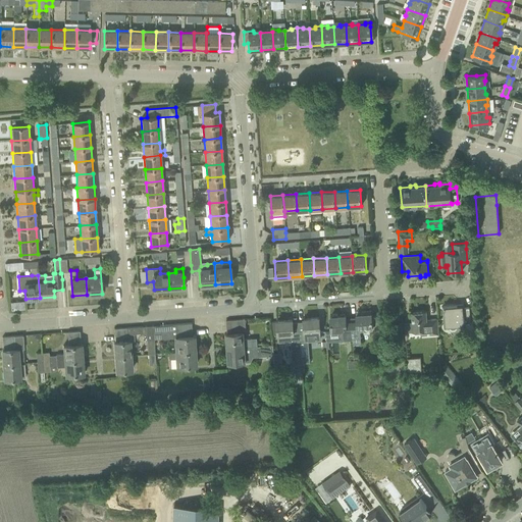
[(461,325),(465,325),(466,333),(467,335),(467,336),(468,337),(469,338),(470,340),(471,340),(472,340),(473,340),(473,333),(472,322),(470,322),(470,317),(469,307),(463,308),(463,305),(441,306),(441,308),(444,308),(444,316),(445,326),(449,326),(449,327),(450,328),(451,329),(452,329),(453,329),(454,329),(455,329),(456,328),(456,327),(457,327),(457,326),(457,325),(461,325)]
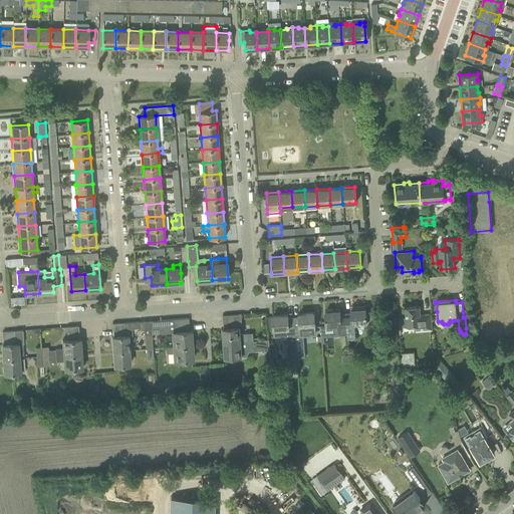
[(350,312),(345,313),(346,332),(347,337),(355,337),(354,323),(356,323),(362,323),(366,322),(365,311),(365,305),(355,306),(356,312),(350,312)]
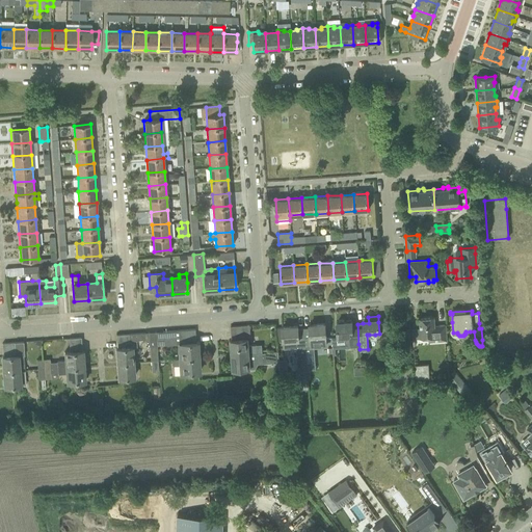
[(420,328),(418,328),(411,328),(413,339),(429,338),(429,342),(447,341),(446,325),(434,325),(434,317),(420,318),(420,328)]
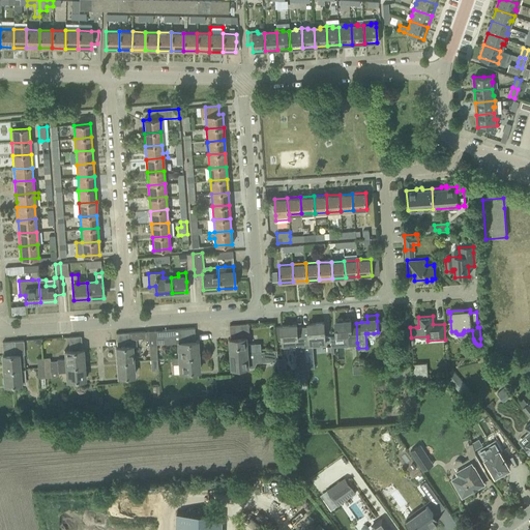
[(357,343),(356,323),(351,323),(351,320),(344,321),(344,319),(337,320),(337,321),(335,321),(335,331),(336,335),(343,335),(344,341),(347,344),(351,344),(357,343)]
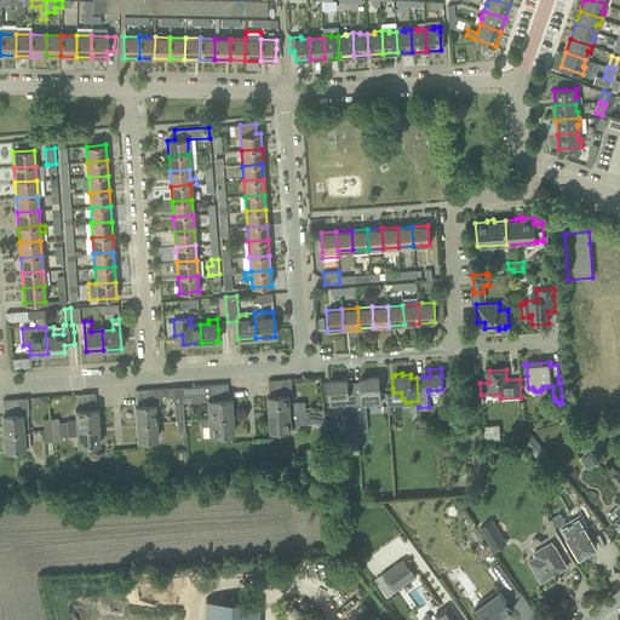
[(361,382),(354,383),(355,405),(357,420),(367,419),(366,405),(380,405),(379,394),(379,389),(378,377),(360,378),(361,382)]
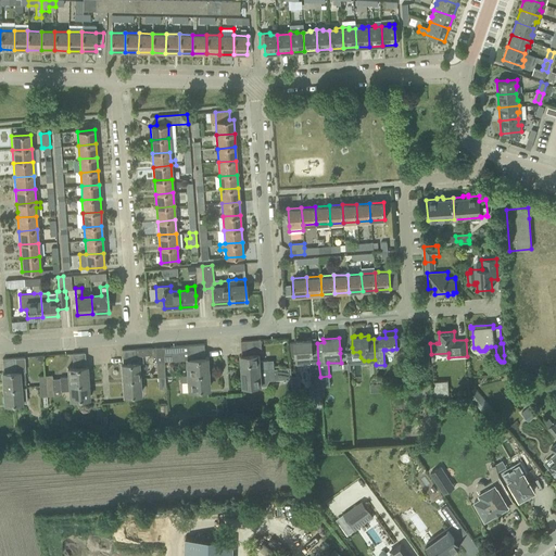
[(260,361),(258,354),(257,340),(253,340),(254,348),(241,349),(242,355),(241,355),(242,370),(274,368),(274,363),(268,363),(268,361),(260,361)]
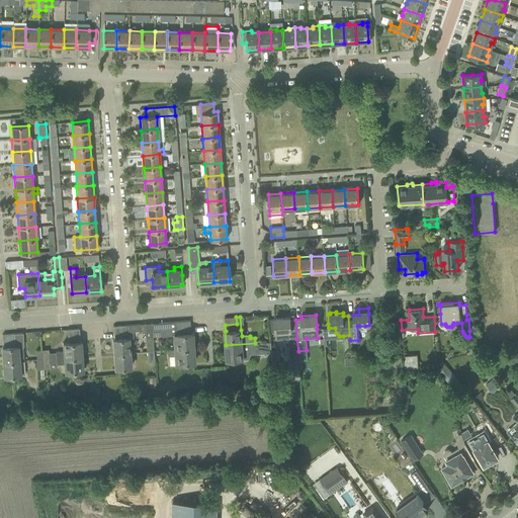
[(237,324),(236,317),(225,318),(225,325),(237,324)]
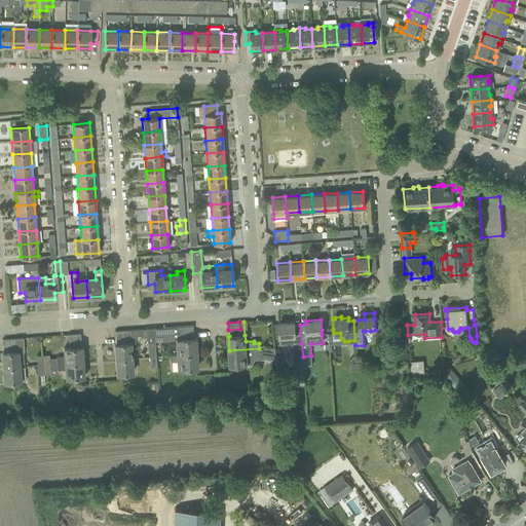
[(294,322),(278,323),(279,337),(280,345),(293,344),(295,367),(303,366),(303,357),(301,343),(300,325),(295,325),(294,322)]
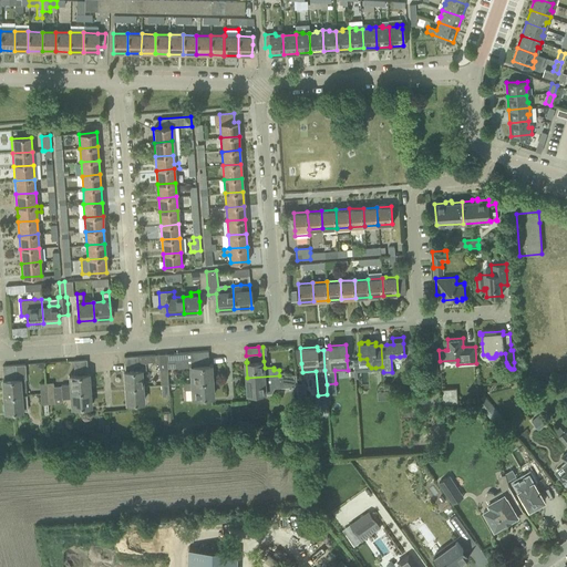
[(209,364),(208,358),(195,359),(194,351),(174,353),(174,354),(166,356),(167,369),(189,368),(191,382),(212,381),(210,364),(209,364)]
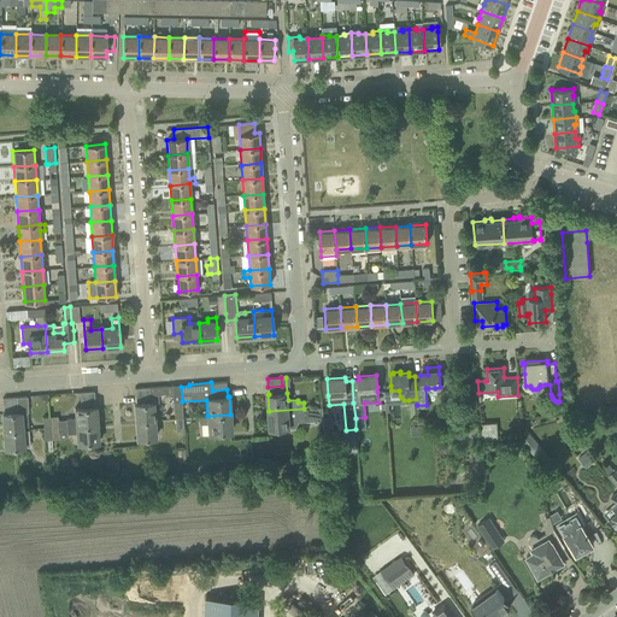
[(181,385),(172,386),(175,418),(176,418),(183,418),(183,410),(182,401),(181,387),(181,385)]
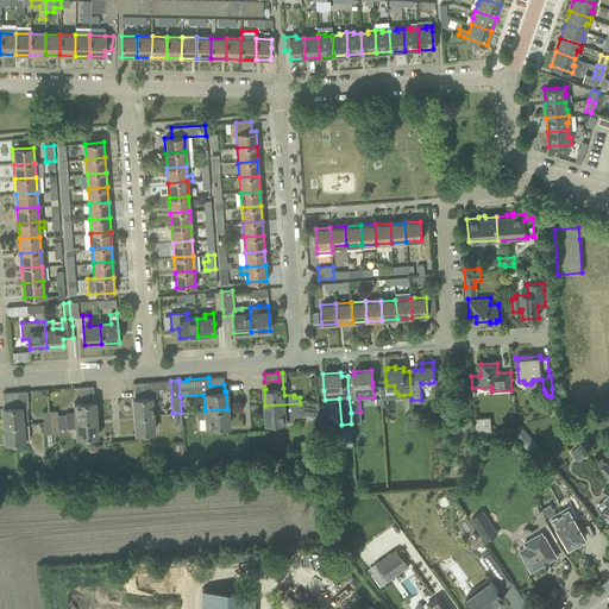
[(152,414),(151,397),(156,397),(156,390),(165,389),(165,381),(148,382),(148,390),(133,391),(135,399),(133,399),(135,416),(152,414)]
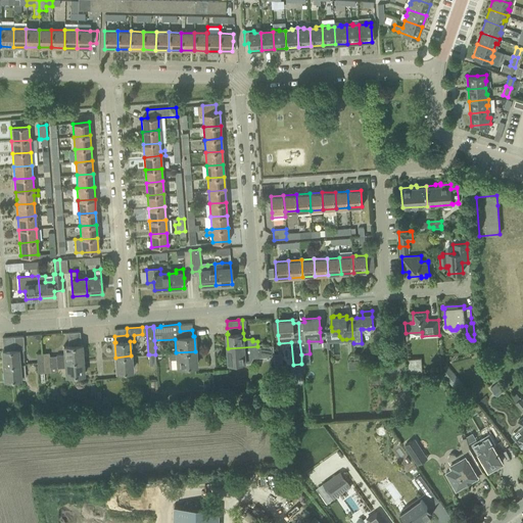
[(3,350),(2,350),(3,366),(25,364),(24,353),(24,349),(24,341),(22,336),(14,336),(15,343),(3,344),(3,350)]
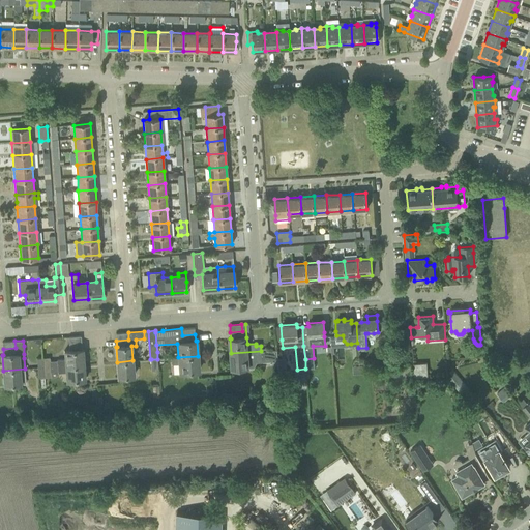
[(84,364),(83,349),(82,350),(81,343),(68,344),(69,350),(64,351),(64,359),(57,360),(57,366),(84,364)]
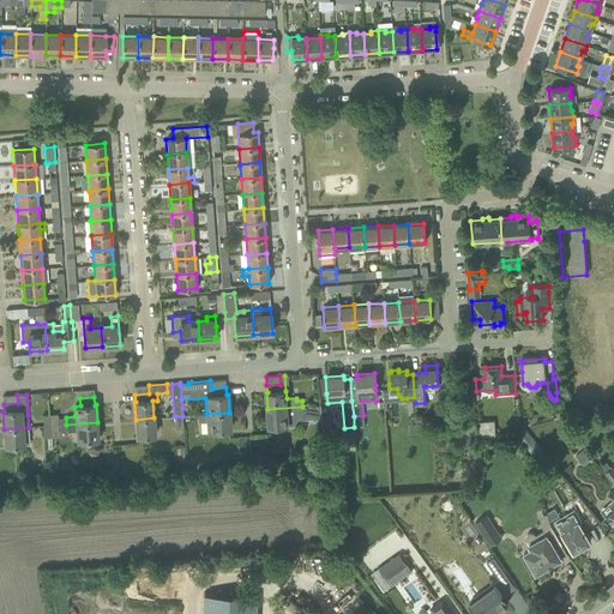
[(321,417),(320,411),(320,405),(302,407),(268,409),(269,427),(295,425),(298,420),(321,417)]
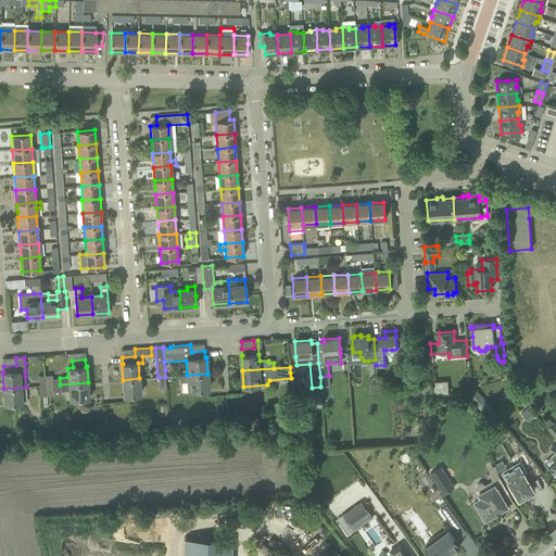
[(209,389),(207,374),(187,375),(179,376),(180,382),(188,382),(188,391),(209,389)]
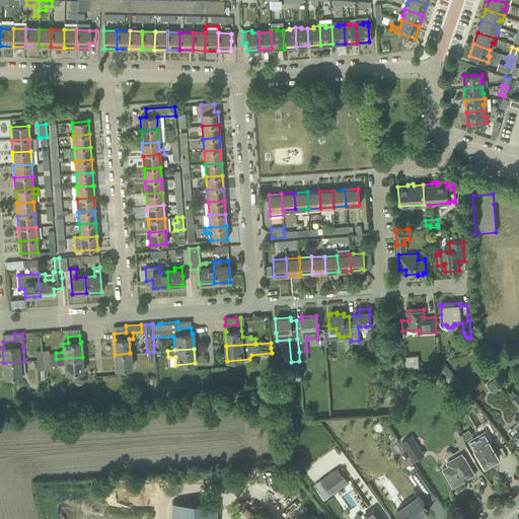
[(131,368),(130,358),(130,353),(115,355),(116,369),(131,368)]
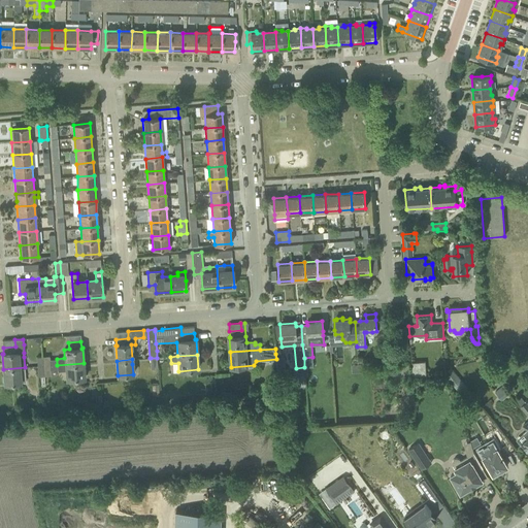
[(84,363),(57,365),(56,365),(57,372),(65,371),(66,380),(85,377),(84,363)]
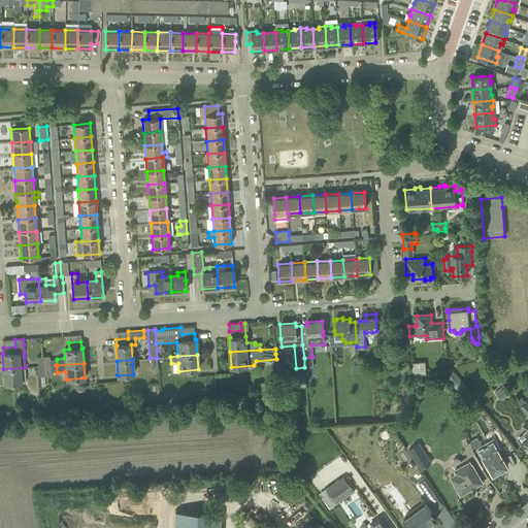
[(21,383),(20,374),(25,373),(25,367),(3,369),(4,384),(21,383)]
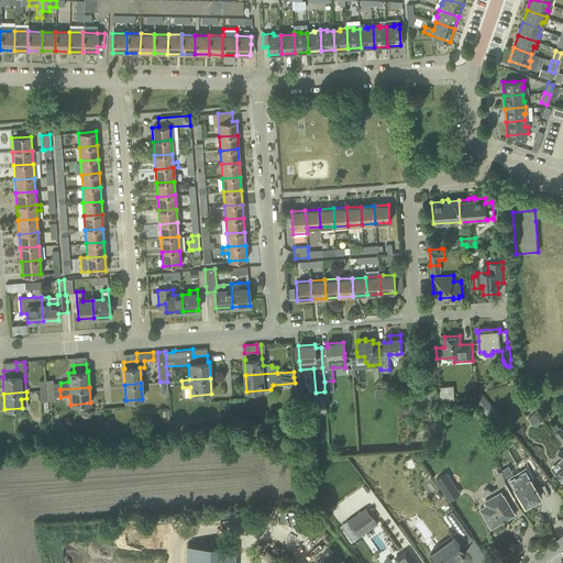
[(505,478),(505,479),(512,474),(507,465),(493,475),(498,483),(505,478)]
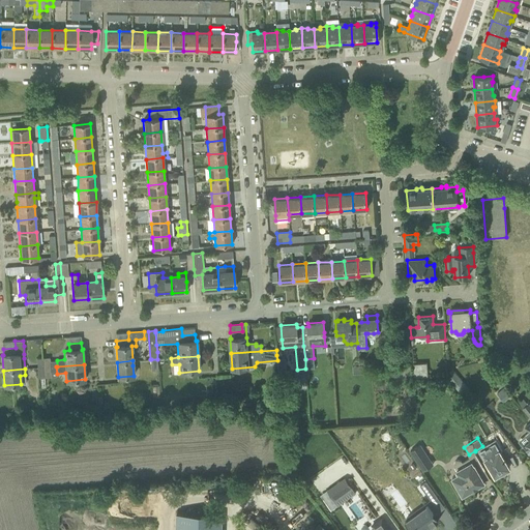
[(508,468),(499,452),(502,450),(496,439),(478,450),(483,461),(486,460),(495,476),(508,468)]
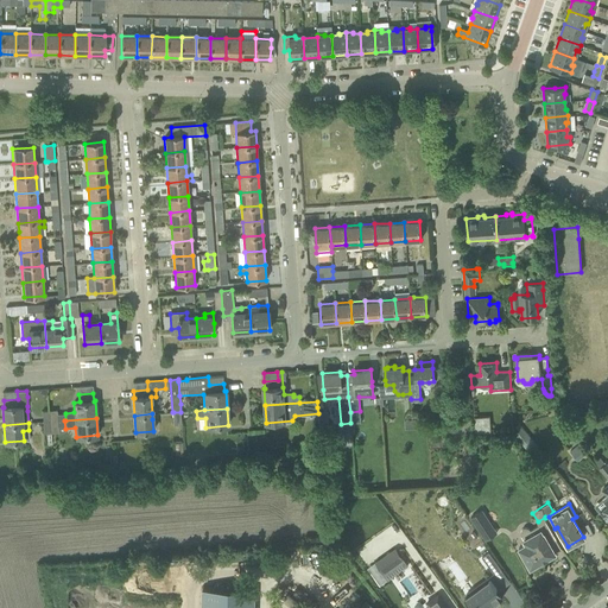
[(482,510),(470,518),(480,533),(493,525),(482,510)]
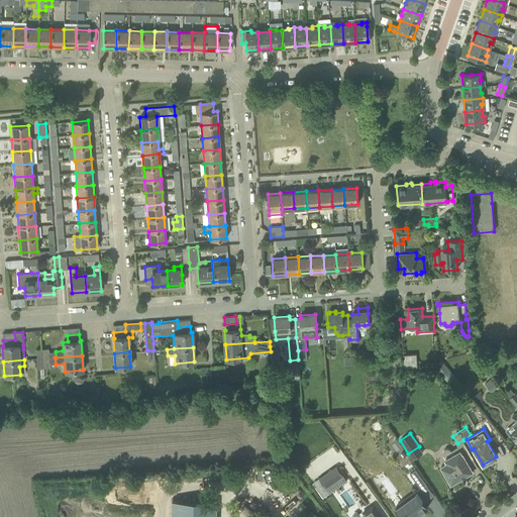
[(467,461),(473,458),(463,443),(450,450),(450,449),(448,448),(447,448),(446,448),(444,449),(443,449),(442,451),(442,452),(442,453),(443,455),(447,462),(441,466),(451,483),(453,482),(454,484),(458,481),(457,479),(459,478),(460,478),(467,475),(466,475),(473,471),(467,461)]
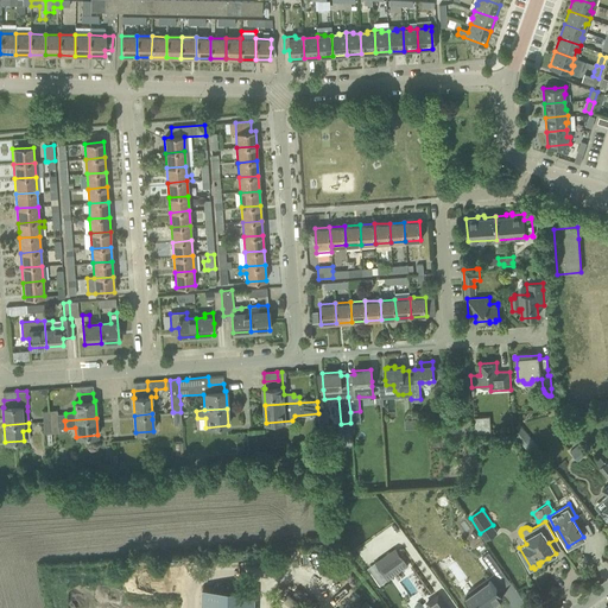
[(488,552),(482,557),(494,572),(495,575),(502,570),(488,552)]
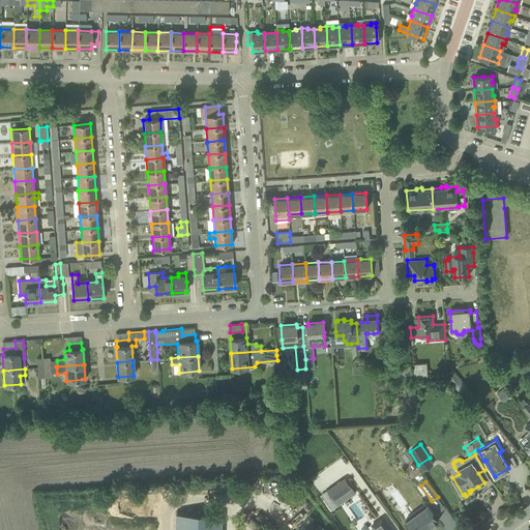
[(351,487),(333,499),(337,505),(340,504),(355,493),(353,490),(351,487)]
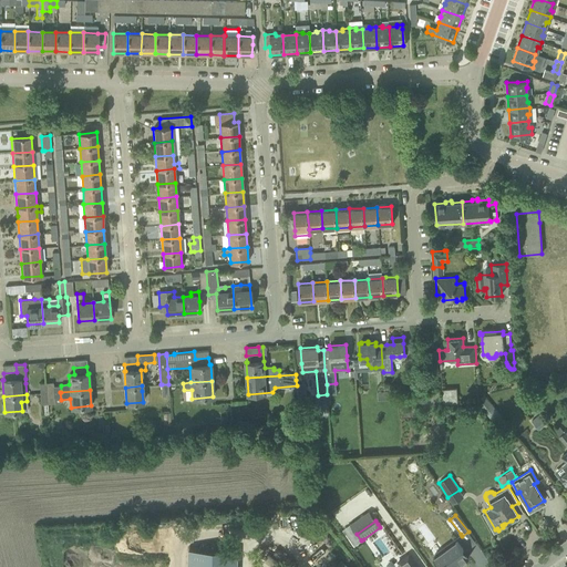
[(434,556),(433,557),(433,558),(434,557),(440,564),(439,565),(440,566),(453,566),(470,556),(468,555),(467,556),(464,552),(465,550),(465,549),(463,547),(457,539),(455,540),(434,556)]
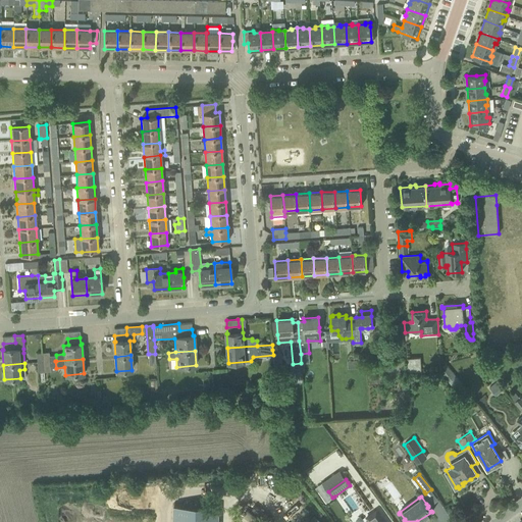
[(170,506),(169,521),(216,521),(217,507),(170,506)]
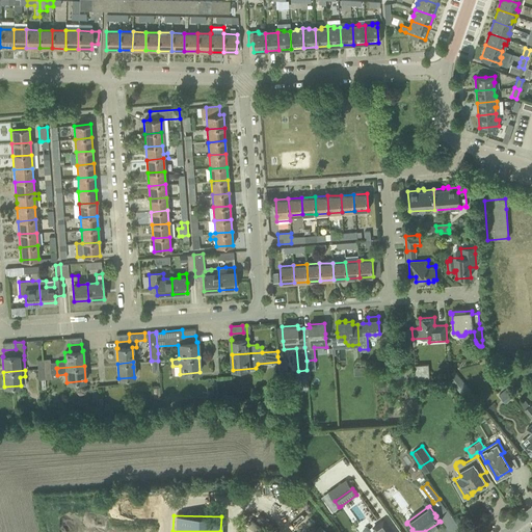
[(258,531),(264,531),(266,530),(251,520),(247,525),(258,531)]
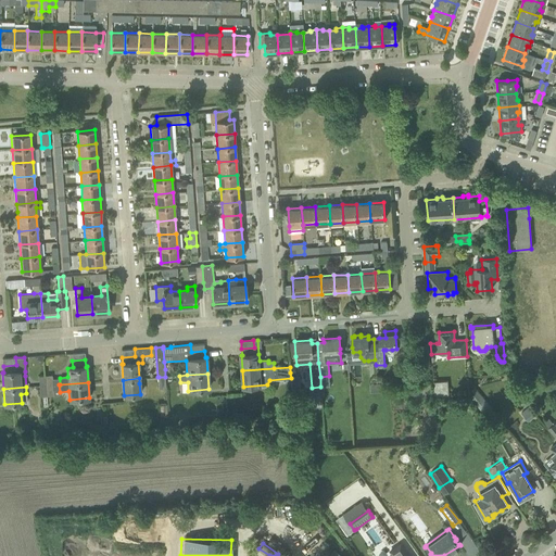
[(409,555),(401,543),(399,545),(400,545),(391,551),(392,553),(393,555),(394,555),(409,555)]
